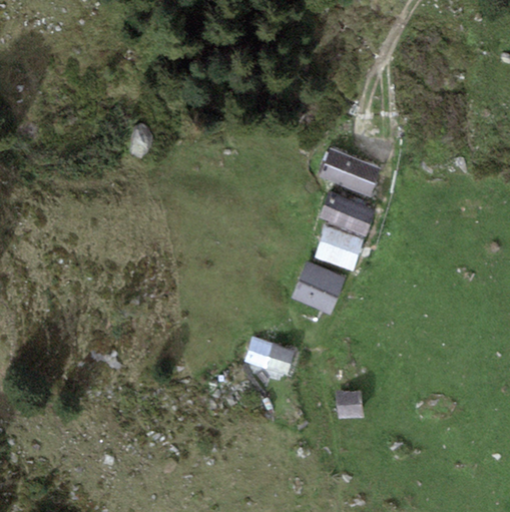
[(379,163),(330,146),(319,177),(368,194),(379,163)]
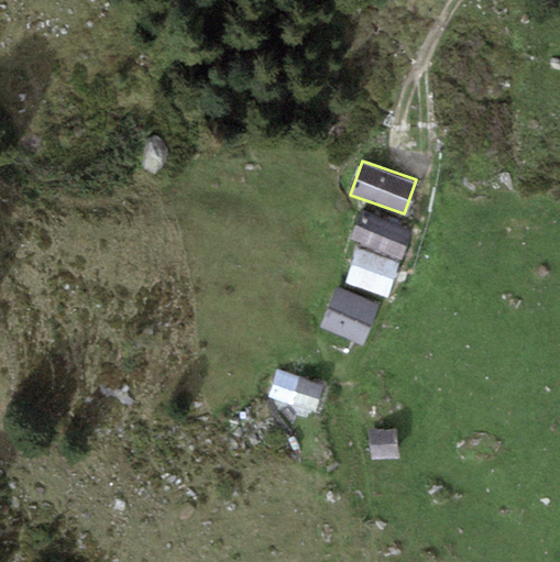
[(415,227),(361,206),(350,234),(404,254),(415,227)]
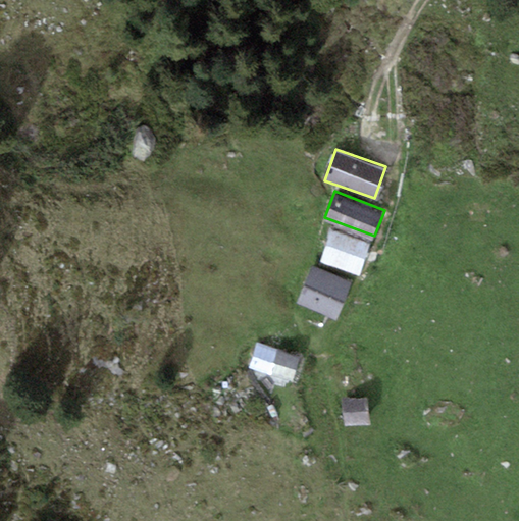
[(370,243),(330,230),(320,262),(360,274),(370,243)]
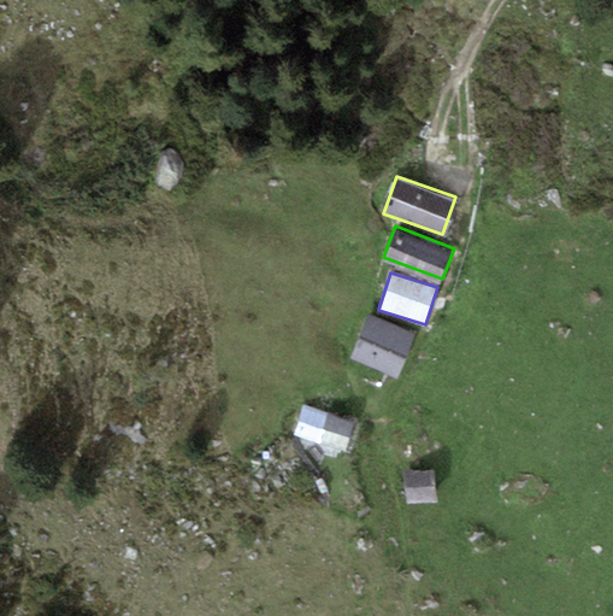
[(413,338),(366,317),(349,358),(396,379),(413,338)]
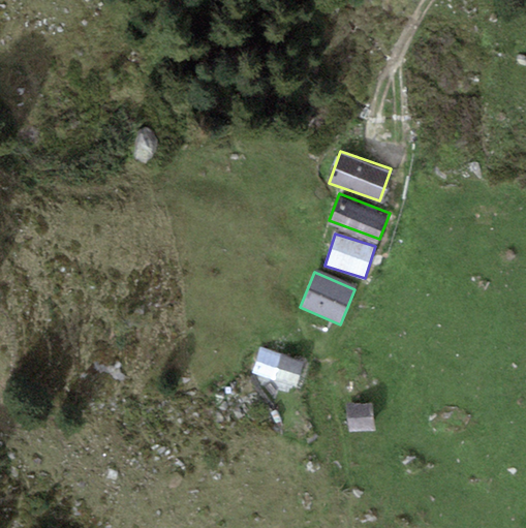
[(304,366),(259,351),(252,376),(296,390),(304,366)]
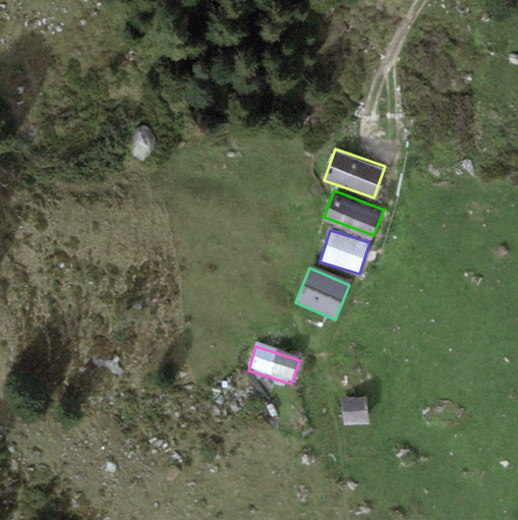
[(364,398),(340,401),(343,426),(367,423),(364,398)]
